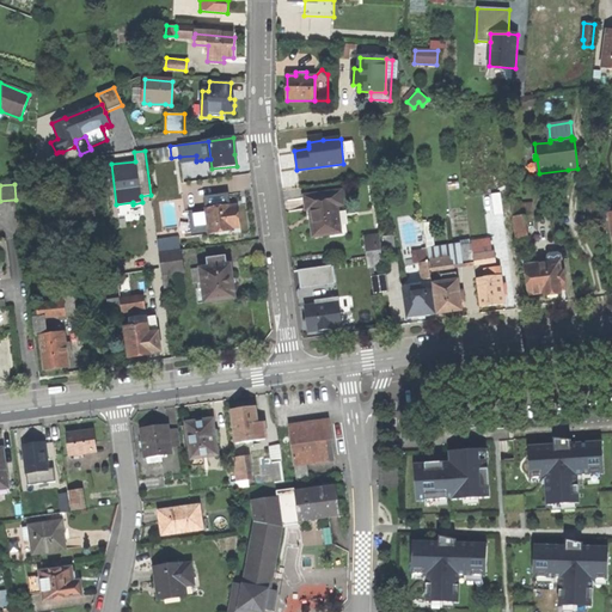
[(313,237),(341,233),(337,206),(343,204),(341,191),(305,196),(306,210),(310,210),(311,220),(313,237)]
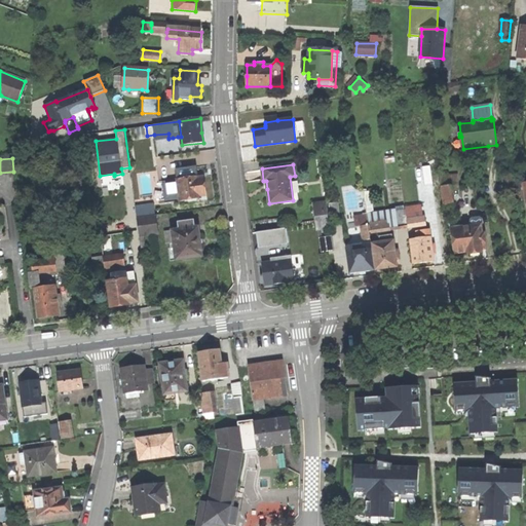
[(177,179),(197,177),(196,170),(176,173),(177,179)]
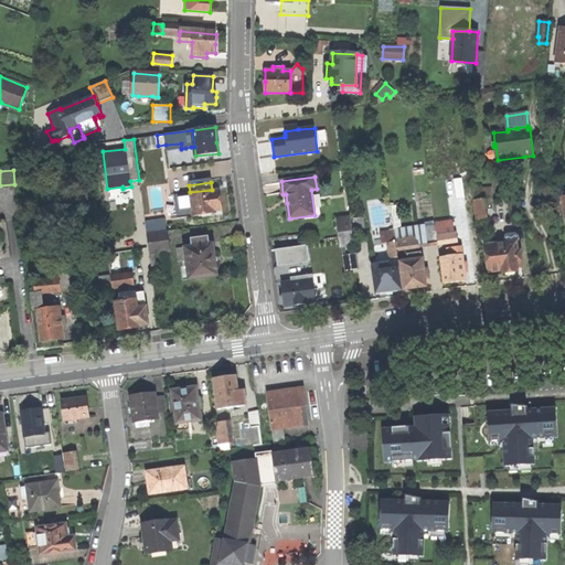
[(473,188),(475,198),(483,196),(484,201),(494,200),(492,187),(483,188),(483,185),(473,188)]
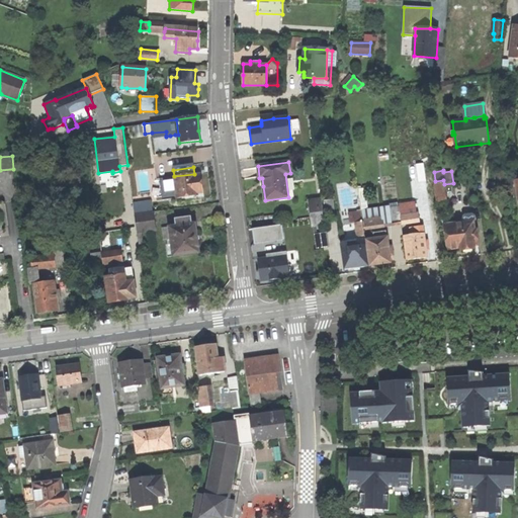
[(194,174),(174,176),(177,199),(198,196),(197,193),(203,192),(201,178),(200,175),(194,176),(194,174)]
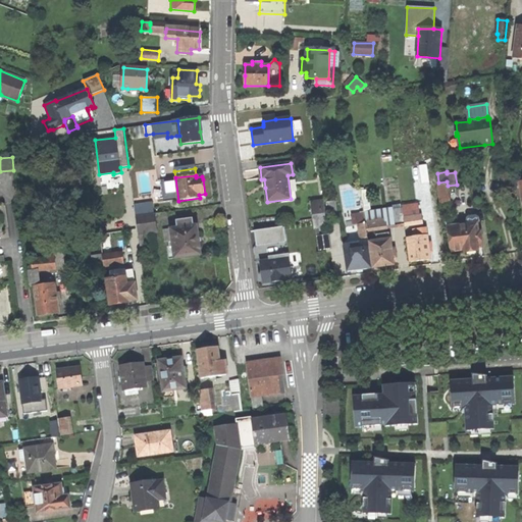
[(512,187),(510,178),(502,179),(503,188),(512,187)]
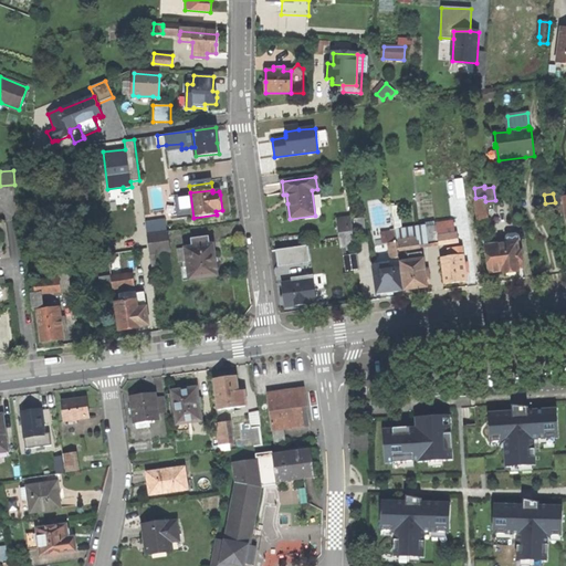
[(478,223),(488,221),(485,201),(484,197),(475,198),(475,206),(477,215),(478,223)]
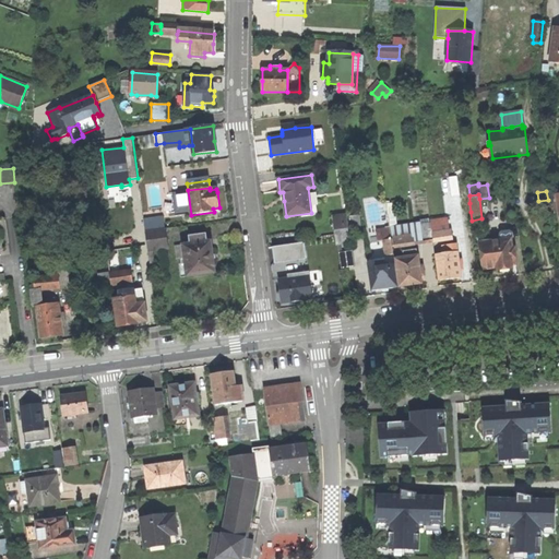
[(461,205),(462,213),(471,212),(470,203),(461,205)]
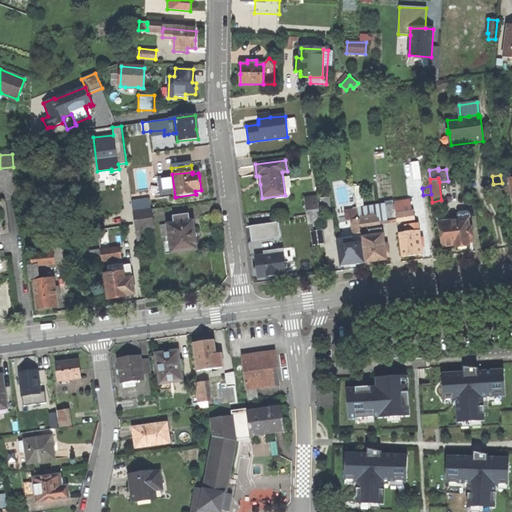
[(305,191),(307,205),(319,204),(316,189),(305,191)]
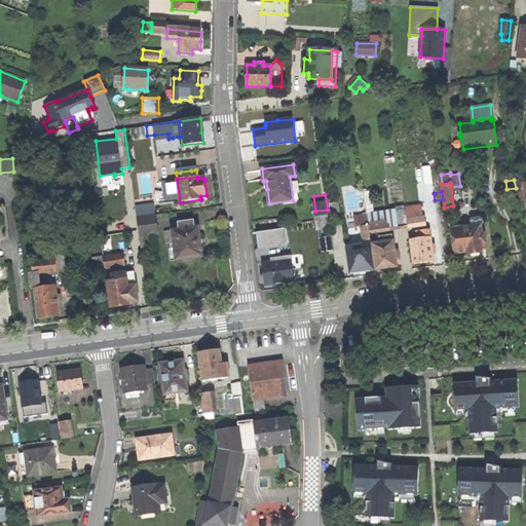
[(99,211),(109,210),(107,199),(98,200),(99,211)]
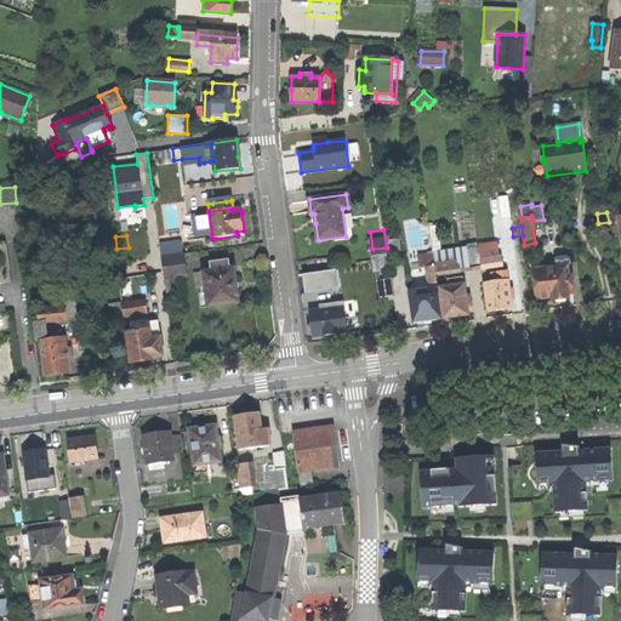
[(525,252),(524,245),(523,235),(513,237),(512,237),(514,255),(525,252)]
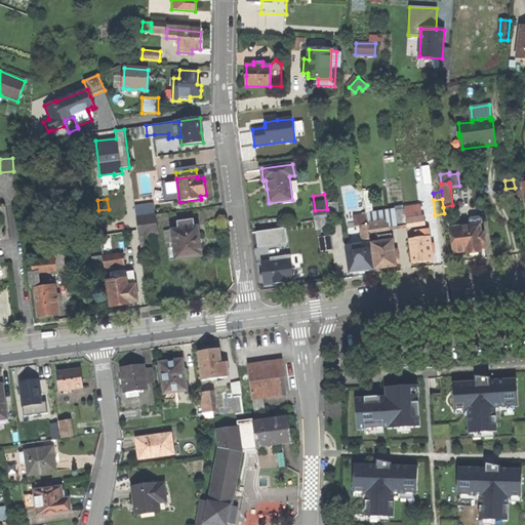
[(134,206),(136,217),(155,215),(153,203),(134,206)]
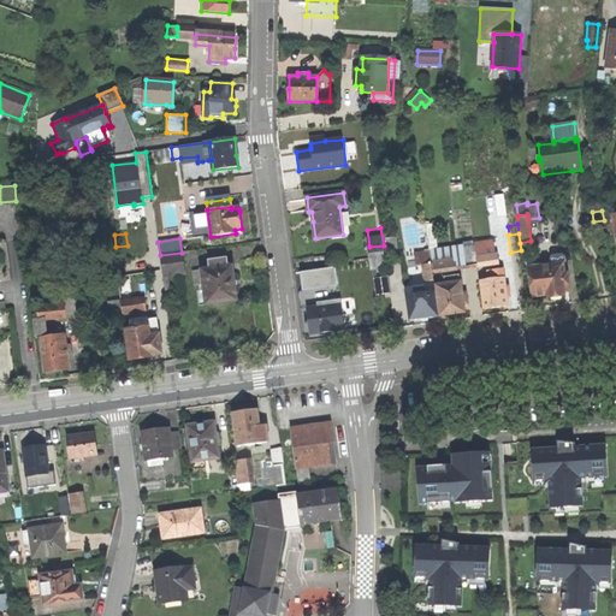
[(396,238),(386,240),(389,256),(398,255),(396,238)]
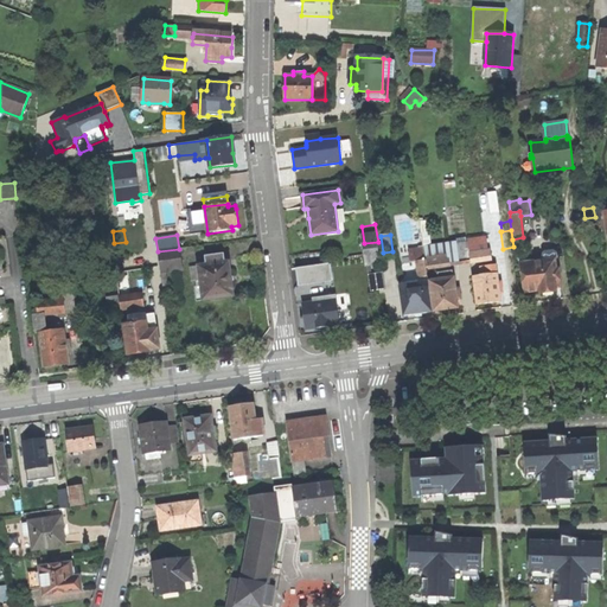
[(467,238),(468,241),(470,251),(489,249),(486,235),(467,238)]
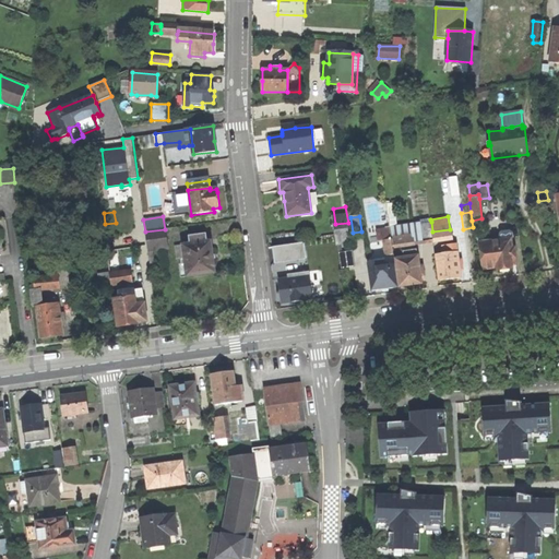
[(421,223),(424,240),(432,239),(432,232),(431,222),(421,223)]
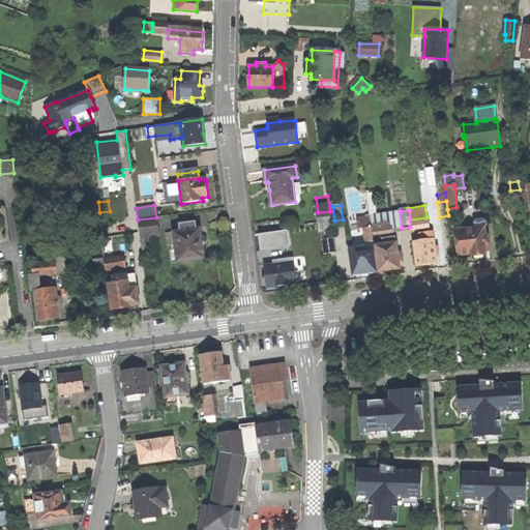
[(321,231),(332,229),(330,211),(318,212),(321,231)]
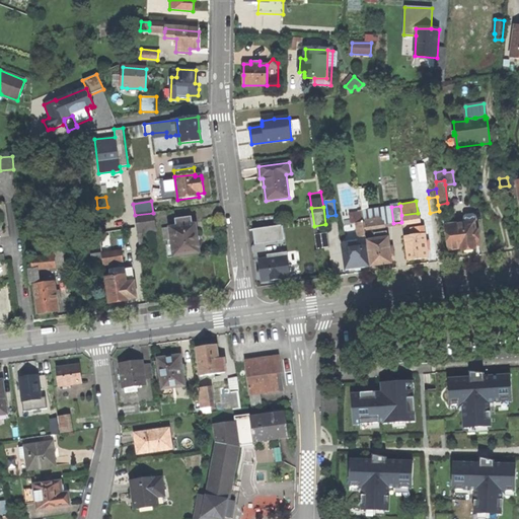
[(366,226),(385,224),(383,207),(364,209),(366,226)]
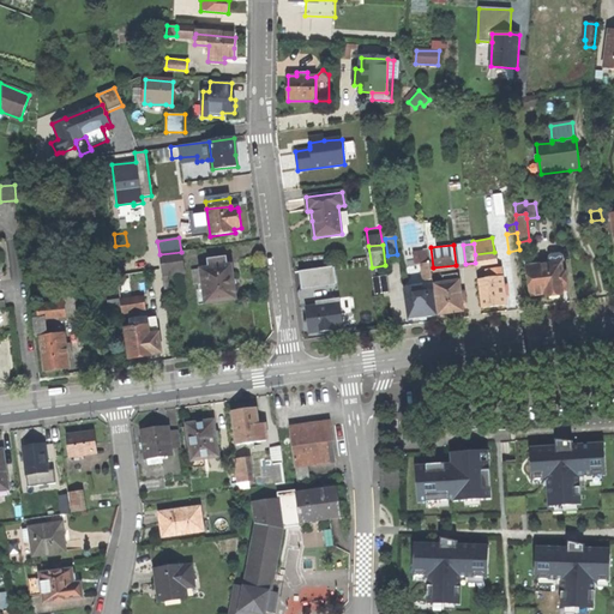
[(494,252),(475,254),(475,263),(476,263),(498,260),(497,251),(494,252)]
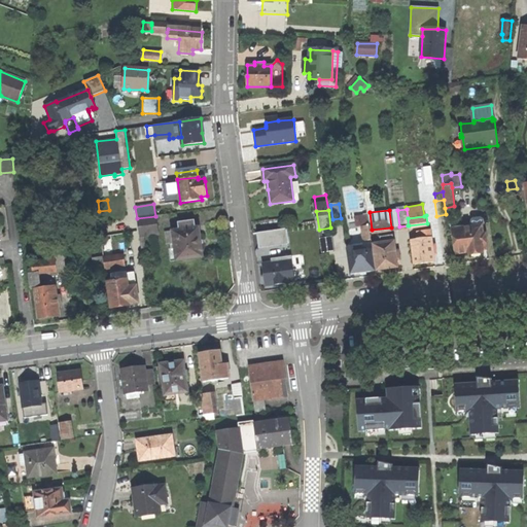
[(137,219),(139,236),(157,234),(155,217),(137,219)]
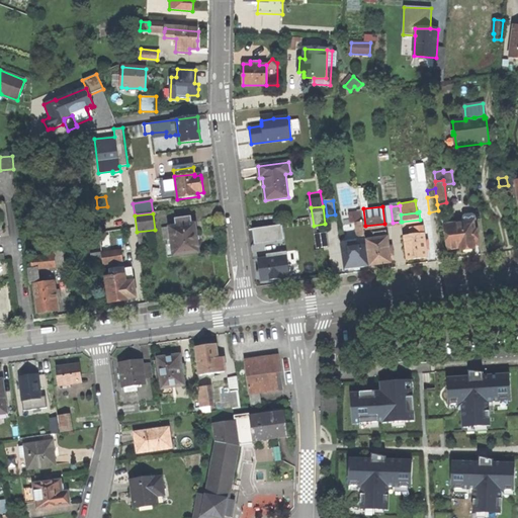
[(446,223),(448,247),(461,246),(461,249),(467,248),(476,247),(475,238),(479,238),(478,228),(475,229),(473,213),(464,214),(465,221),(446,223)]
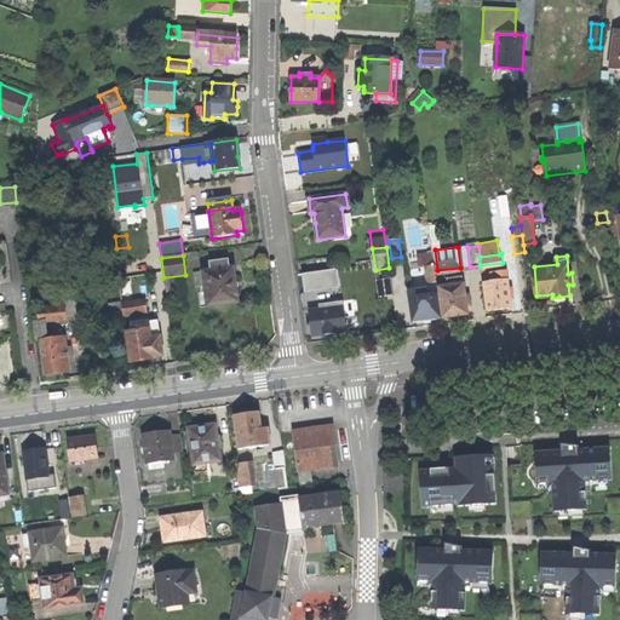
[(212,271),(229,269),(228,260),(211,263),(212,271)]
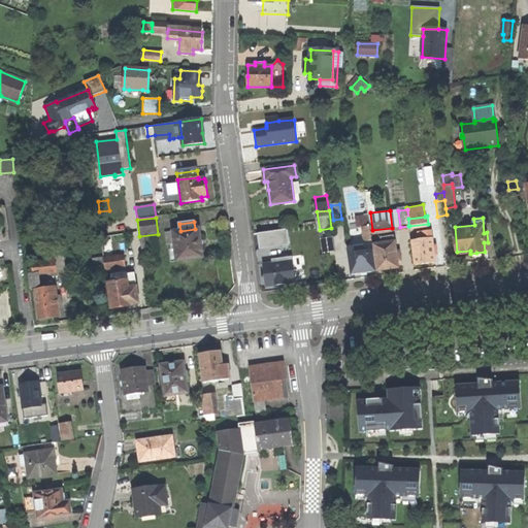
[(199,228),(195,229),(180,231),(173,232),(174,243),(176,261),(202,258),(200,242),(199,228)]
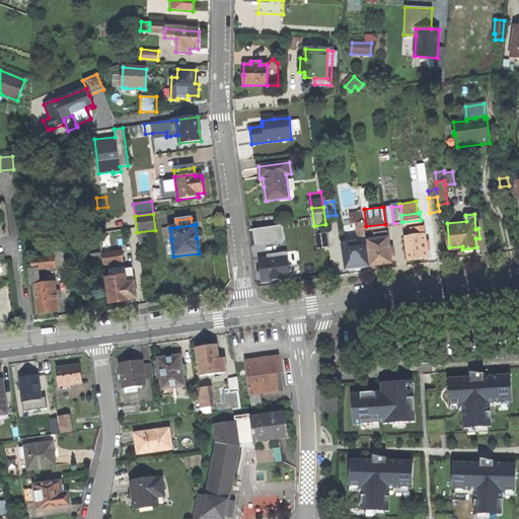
[(412,227),(413,233),(405,234),(409,260),(422,257),(428,256),(427,248),(426,239),(424,225),(412,227)]
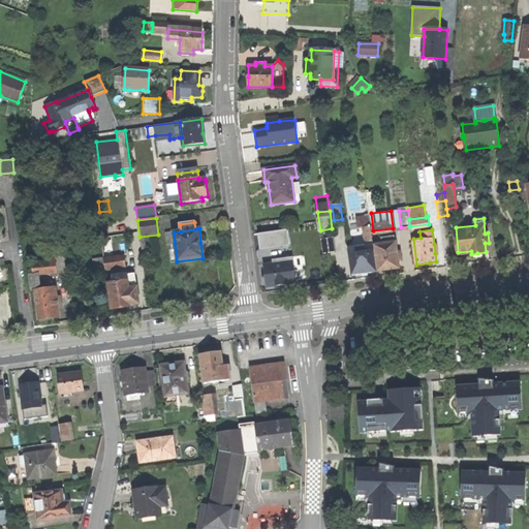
[(256,248),(289,243),(287,230),(254,235),(256,248)]
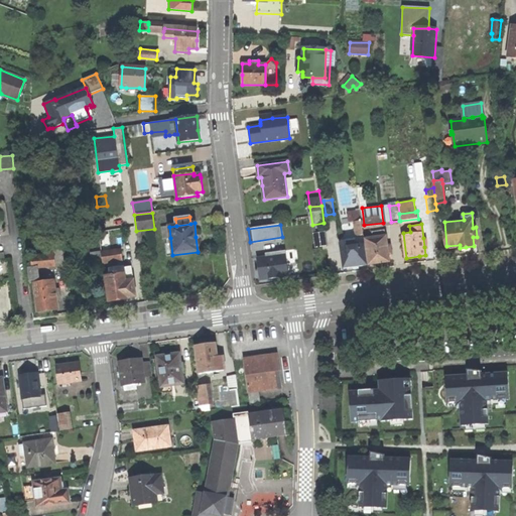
[(163,239),(170,238),(169,227),(162,228),(163,239)]
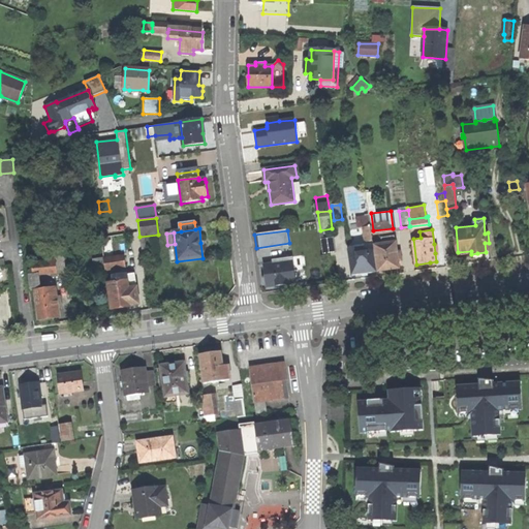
[(382,243),(375,244),(378,270),(392,268),(400,267),(395,235),(382,236),(382,243)]
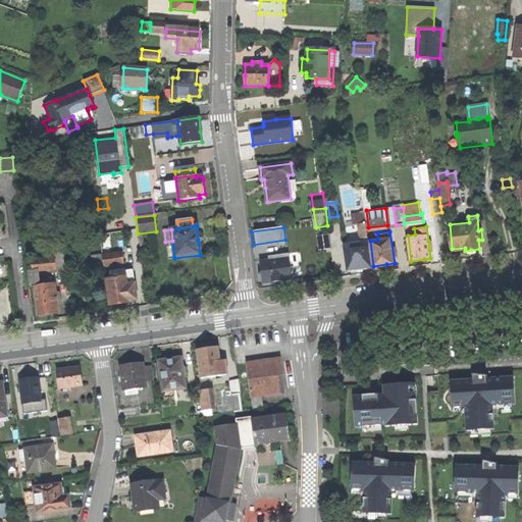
[(371,266),(369,246),(360,248),(359,242),(347,243),(344,245),(348,270),(358,268),(371,266)]
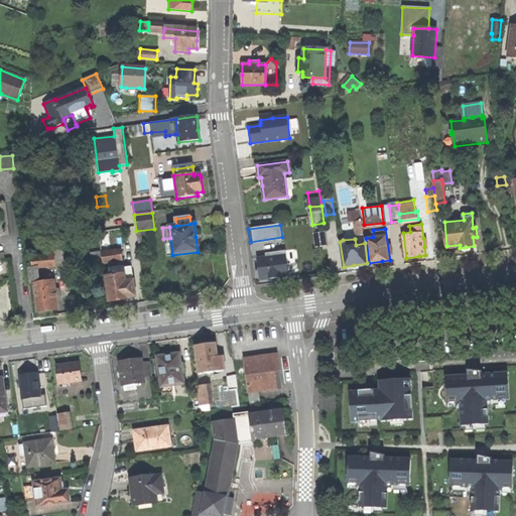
[(266,255),(257,256),(260,279),(277,276),(288,275),(285,252),(278,253),(278,249),(266,251),(266,255)]
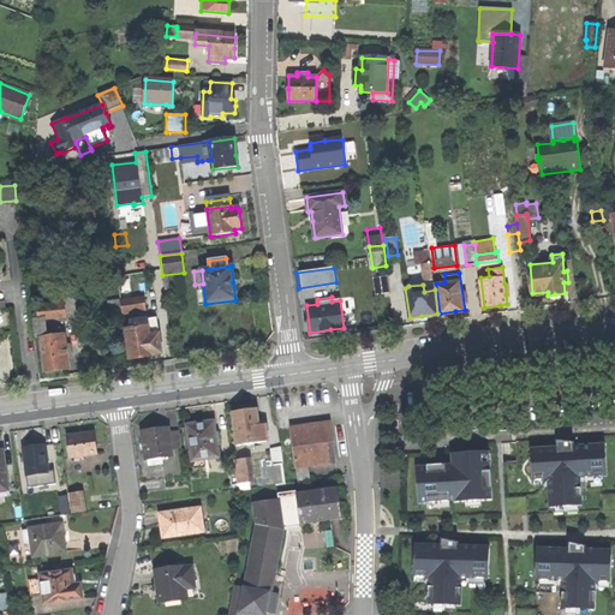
[(65,304),(66,316),(78,316),(78,298),(65,298),(65,304)]
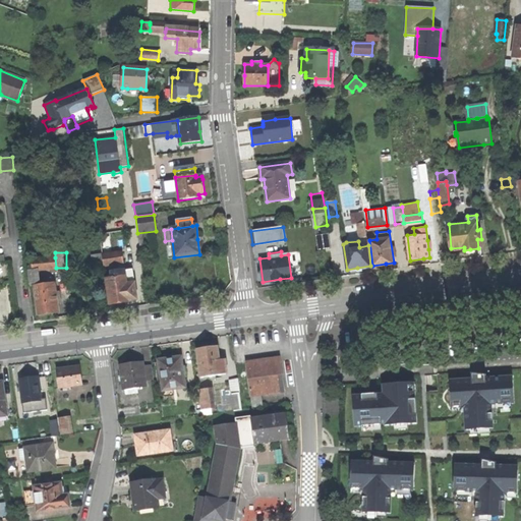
[(104,267),(106,280),(109,279),(107,266),(124,263),(122,252),(103,255),(104,267)]
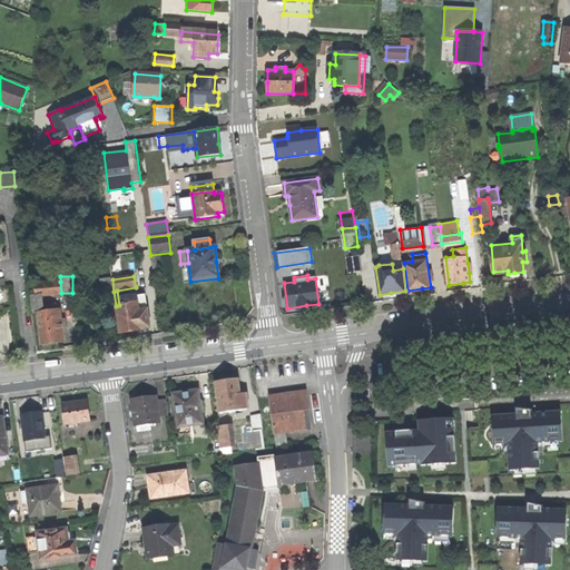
[(101,279),(104,293),(114,292),(112,279),(111,278),(101,279)]
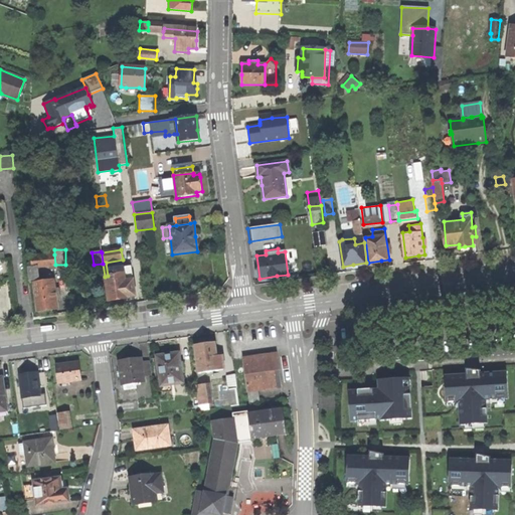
[(36,266),(55,265),(54,254),(32,255),(32,264),(32,266),(36,266)]
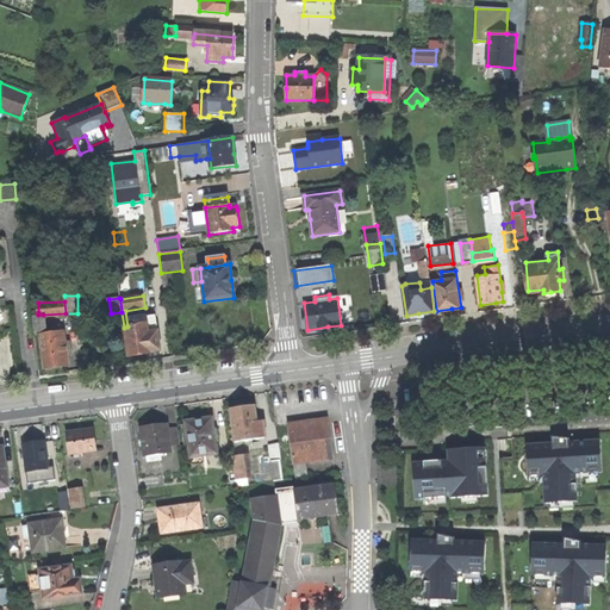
[(38,315),(38,312),(33,312),(35,335),(41,334),(45,334),(43,315),(38,315)]
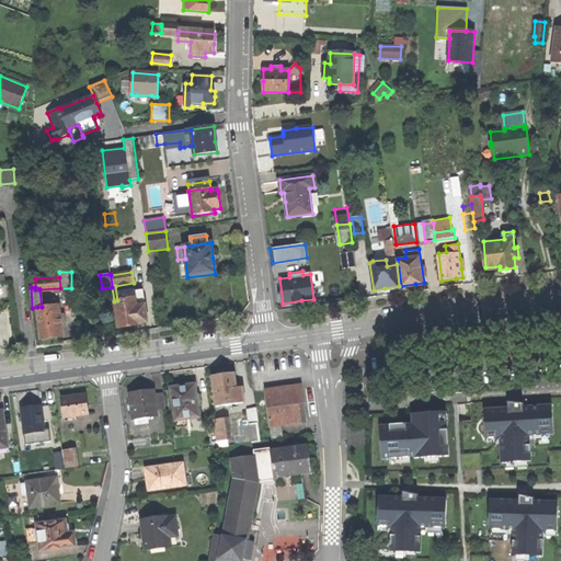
[(117,300),(114,301),(117,328),(130,325),(138,324),(138,323),(145,322),(140,290),(134,292),(121,294),(122,300),(117,300)]
